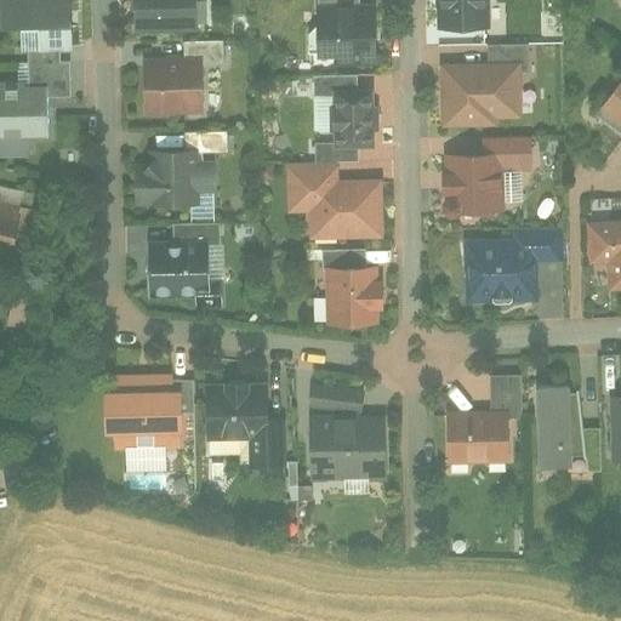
[(61,27),(60,0),(0,0),(0,56),(23,56),(75,55),(74,27),(61,27)]
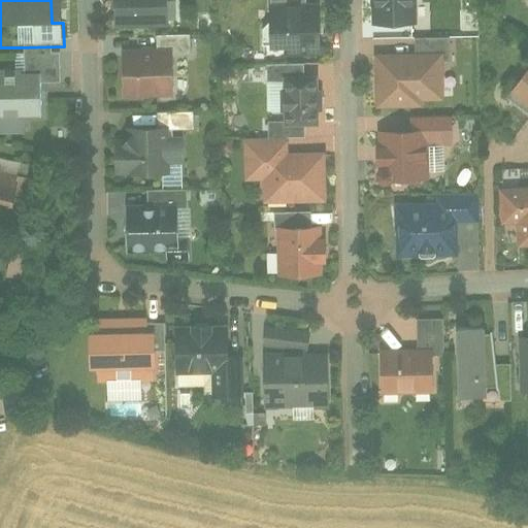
[(112,0),(112,21),(164,21),(164,0),(112,0)]
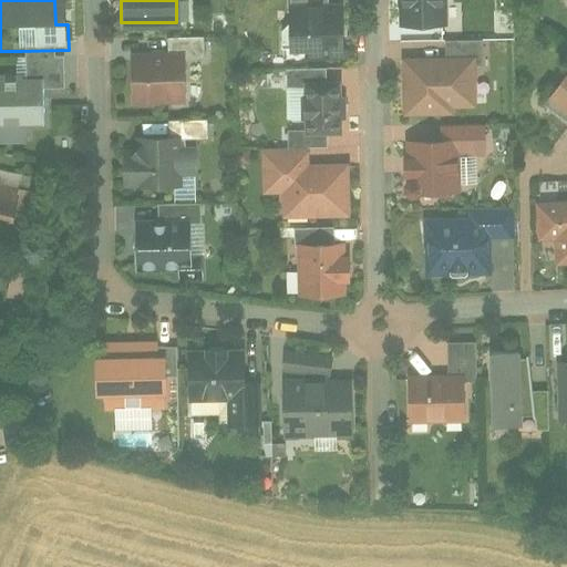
[(399,0),(401,27),(451,24),(450,0),(399,0)]
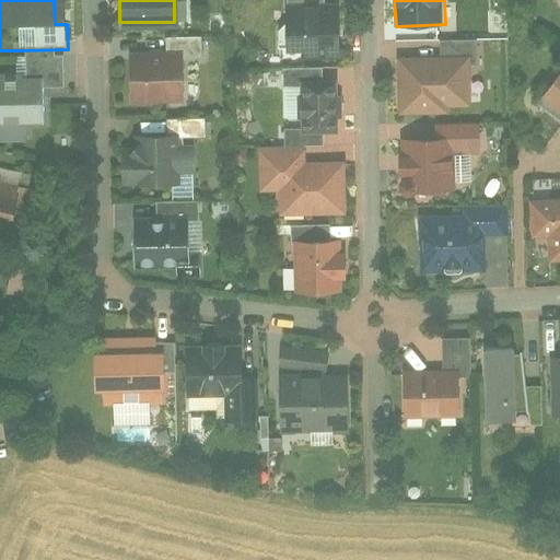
[(284,55),(329,55),(329,8),(284,9),(284,55)]
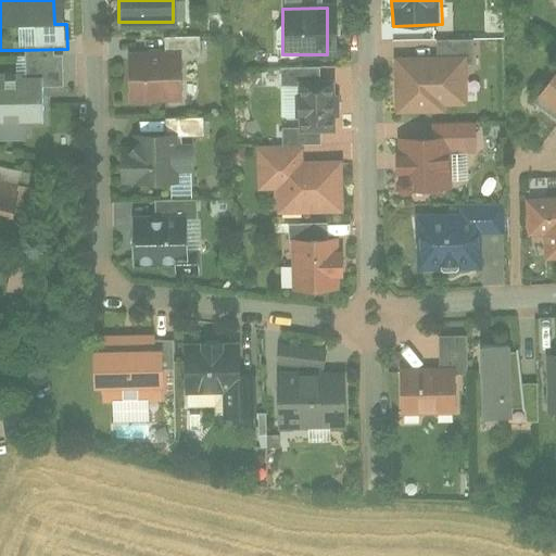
[(130,96),(185,97),(185,57),(130,57),(130,96)]
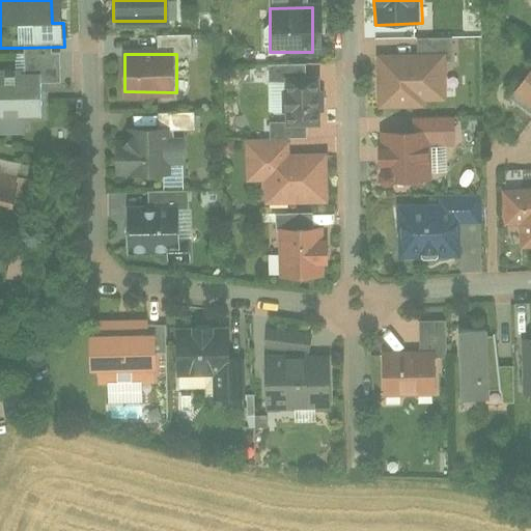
[(375,55),(376,109),(423,108),(423,103),(448,102),(447,54),(375,55)]
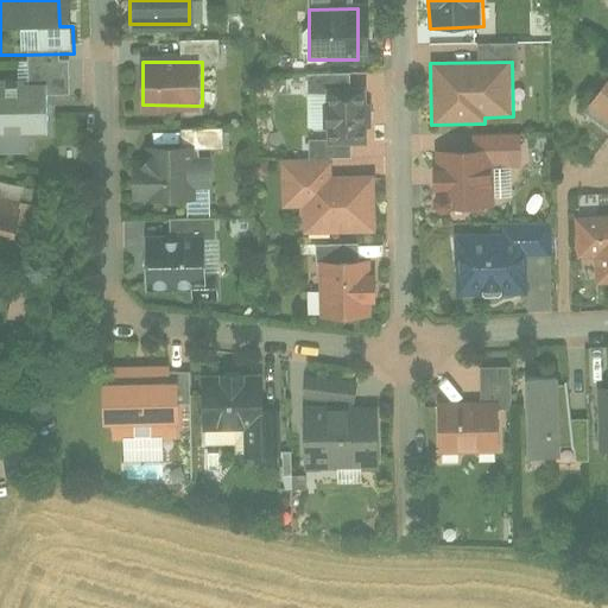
[(607,75),(583,106),(607,126),(607,75)]
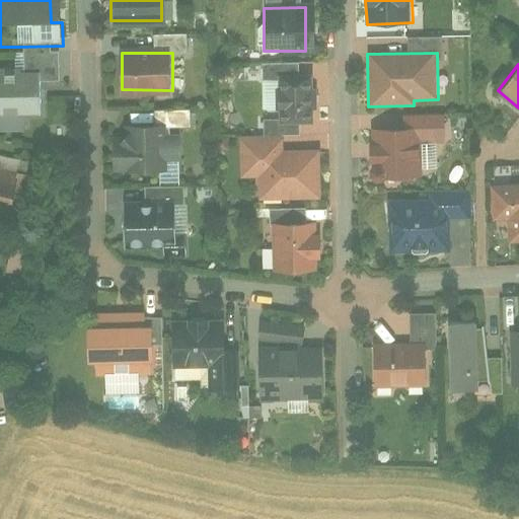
[(0,114),(42,112),(40,73),(0,74),(0,114)]
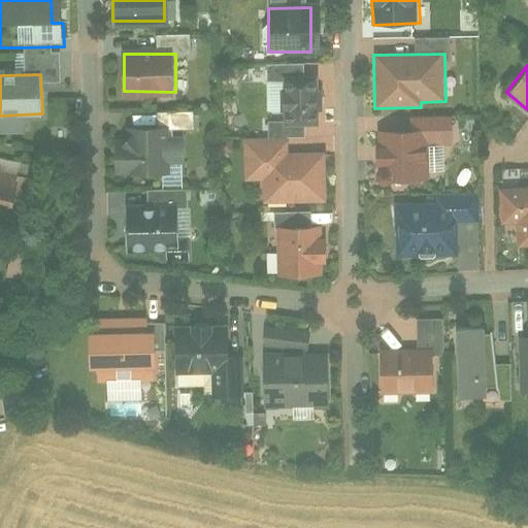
[(274,79),(276,123),(315,121),(312,77),(274,79)]
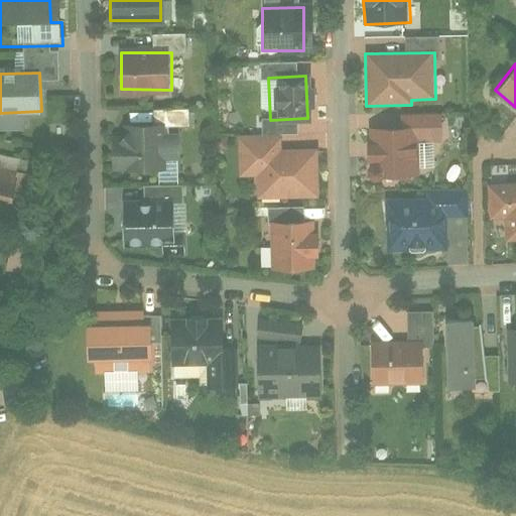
[(111,172),(159,169),(157,126),(124,128),(125,141),(109,142),(111,172)]
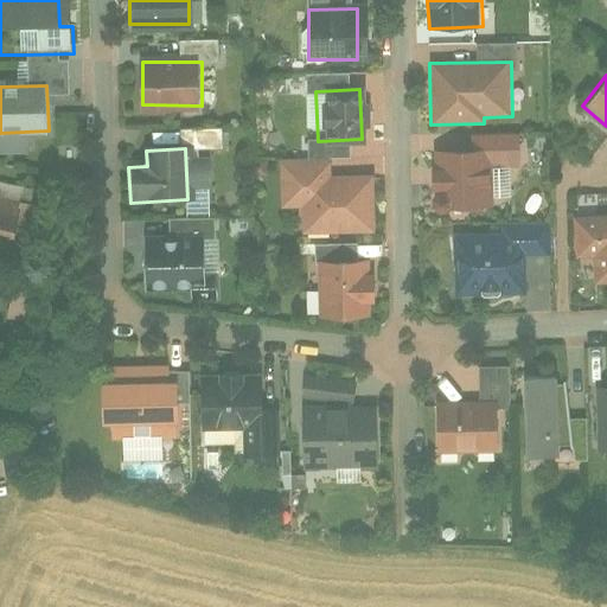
[(435,205),(485,205),(485,154),(435,154),(435,205)]
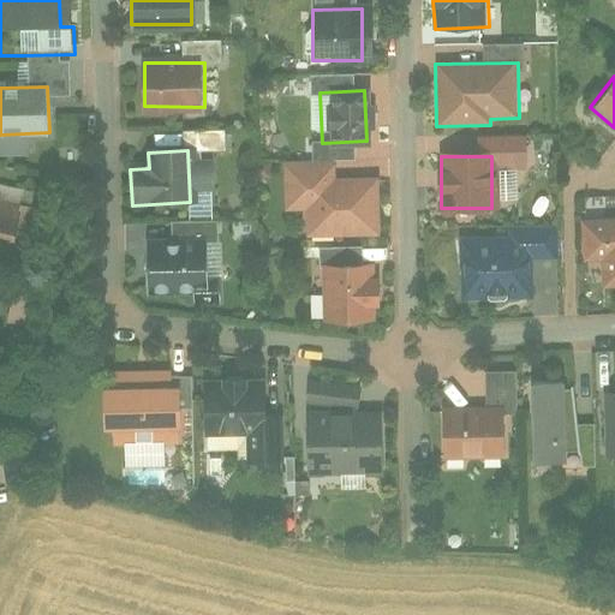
[(305,210),(306,237),(376,236),(374,177),(334,178),(333,162),(285,163),(286,212),(305,210)]
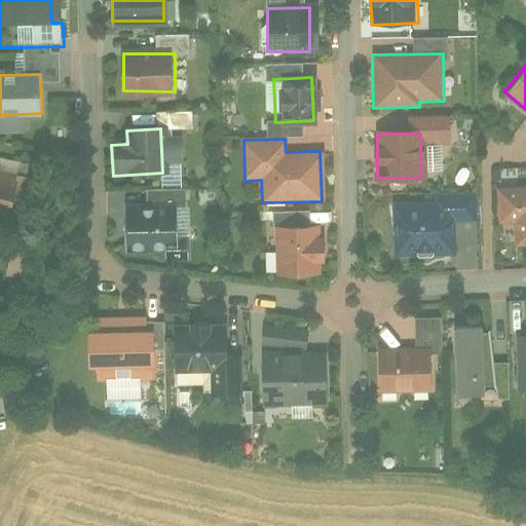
[(519,184),(518,168),(499,170),(499,185),(519,184)]
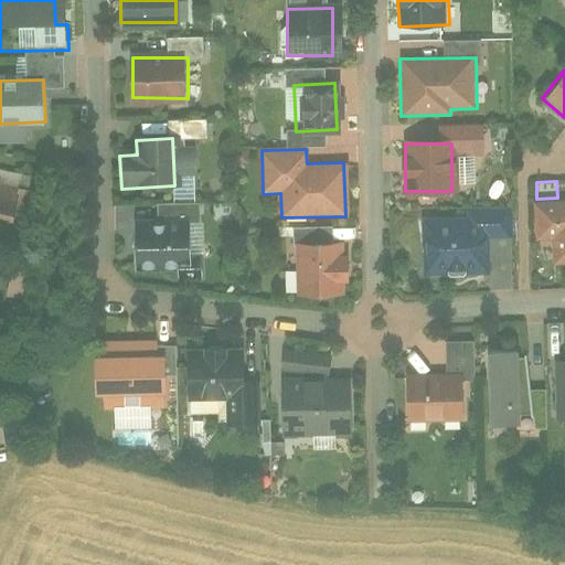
[(0,222),(9,224),(18,188),(0,183),(0,222)]
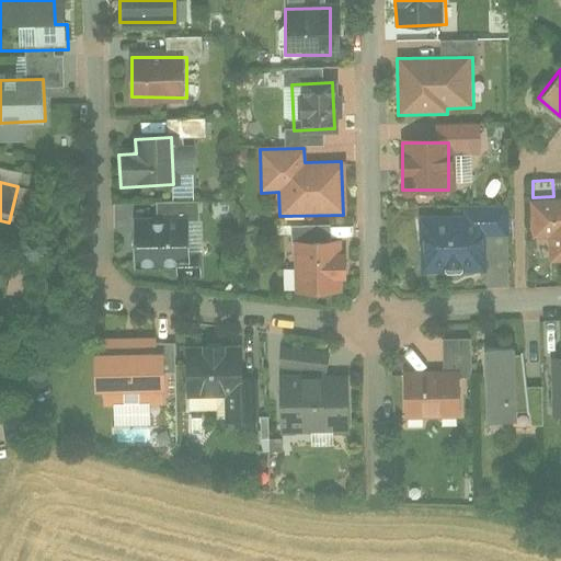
[(548,235),(549,262),(560,261),(560,198),(529,201),(531,236),(548,235)]
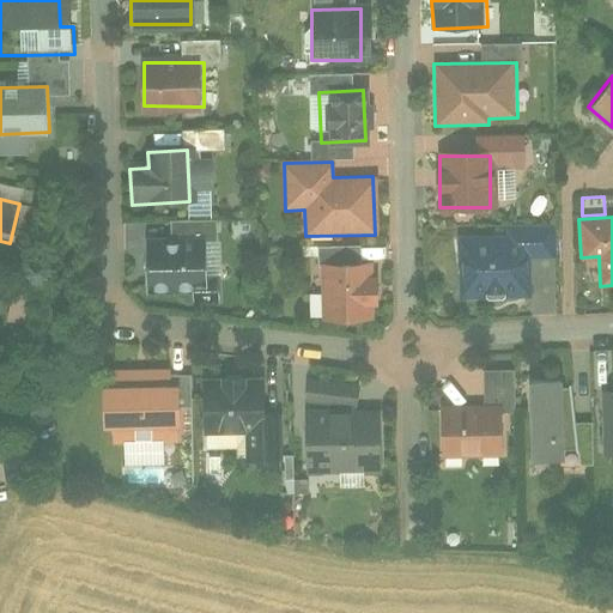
[(559,292),(557,225),(505,228),(507,238),(456,241),(459,289),(507,287),(507,293),(559,292)]
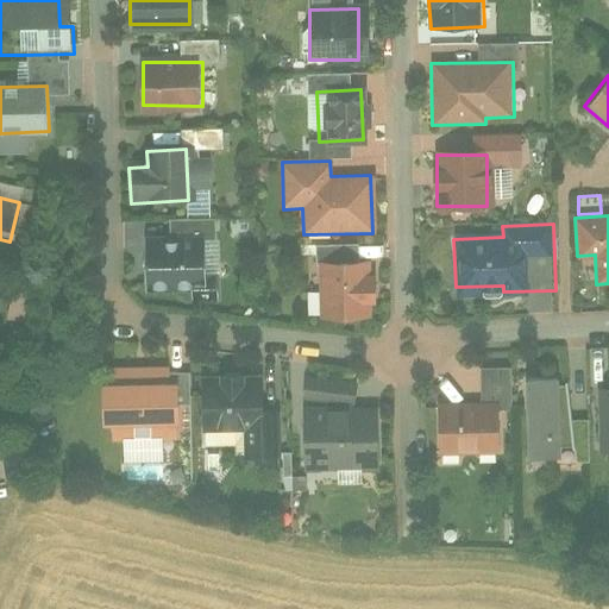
[(144,284),(201,284),(201,240),(145,240),(144,284)]
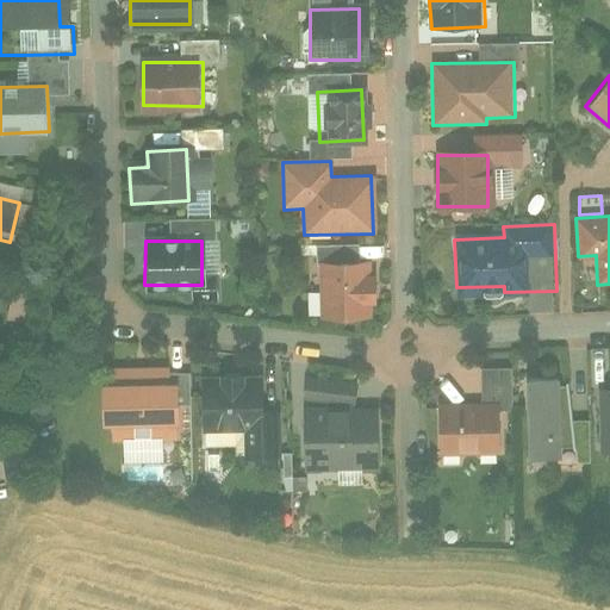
[(317,263),(319,318),(367,317),(366,261),(317,263)]
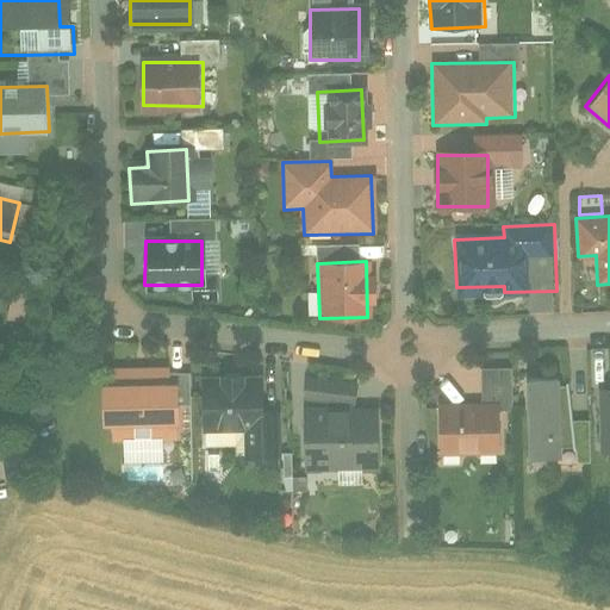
[(201,429),(254,430),(254,379),(201,378),(201,429)]
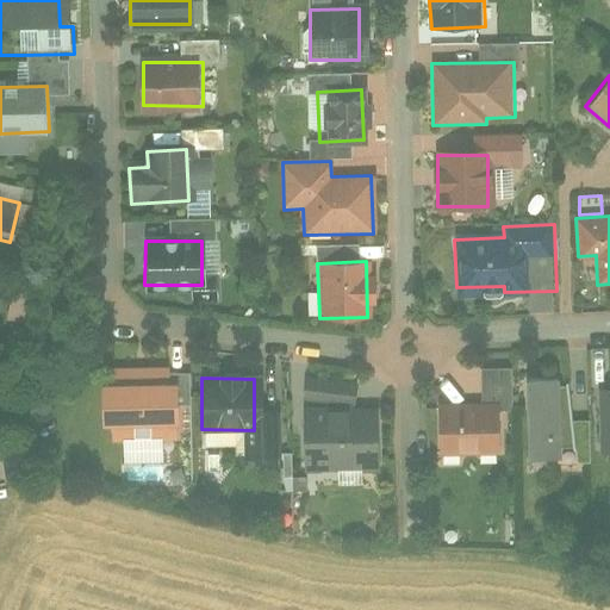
[(520,455),(567,454),(565,379),(517,380),(520,455)]
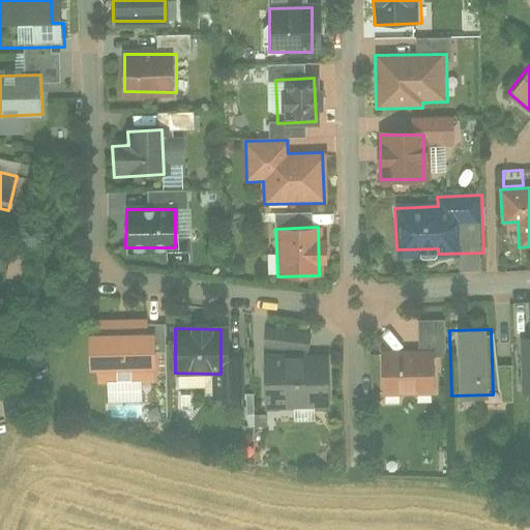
[(92,377),(151,377),(151,334),(91,335),(92,377)]
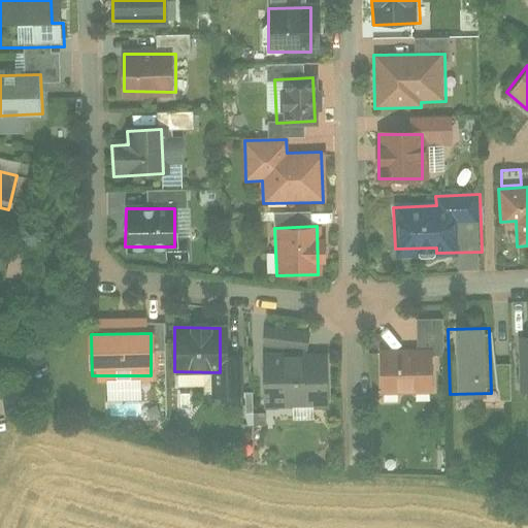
[(527,334),(518,335),(521,391),(527,390),(527,334)]
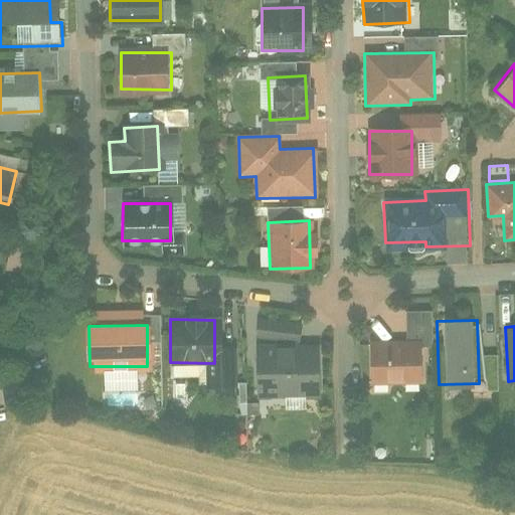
[(290,345),(291,390),(321,389),(320,344),(290,345)]
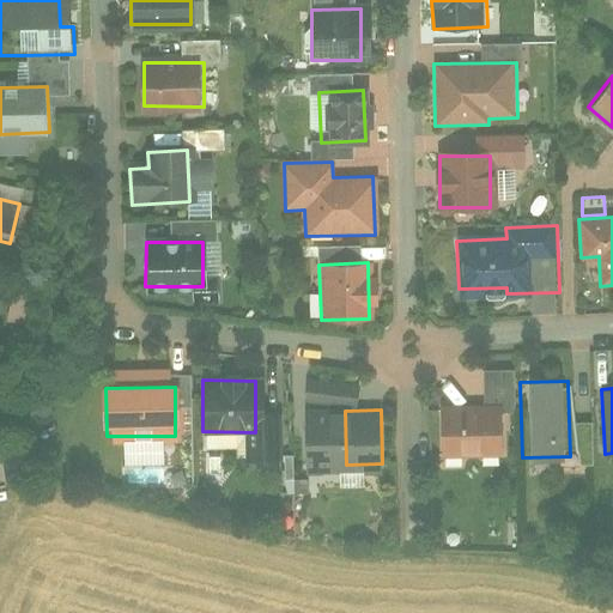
[(309,412),(310,466),(346,465),(345,411),(309,412)]
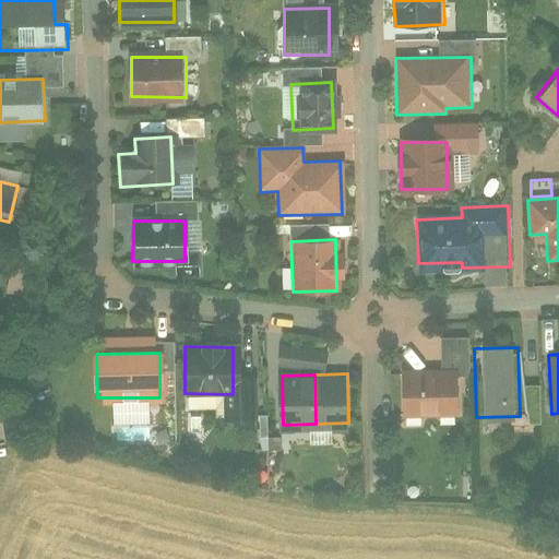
[(408,411),(460,409),(460,379),(408,380),(408,411)]
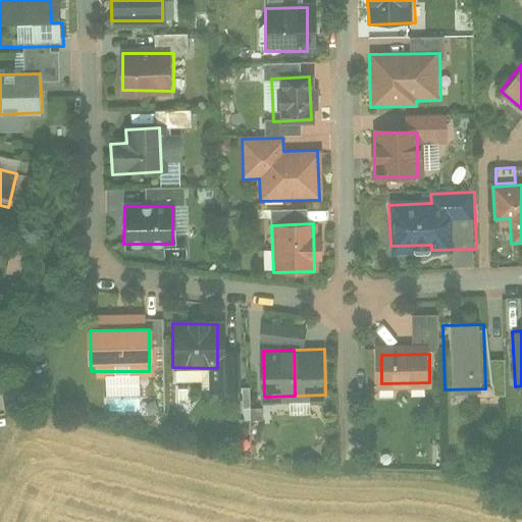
[(236,392),(245,419),(254,416),(251,408),(256,406),(250,386),(236,392)]
